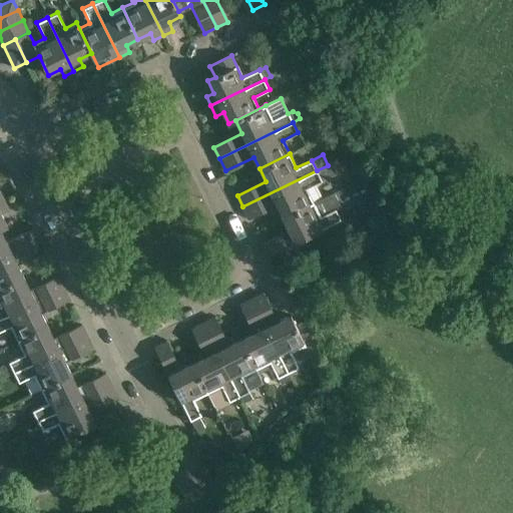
[(322,180),(317,170),(242,206),(248,219),(278,205),(283,216),(313,201),(323,197),(316,183),(322,180)]
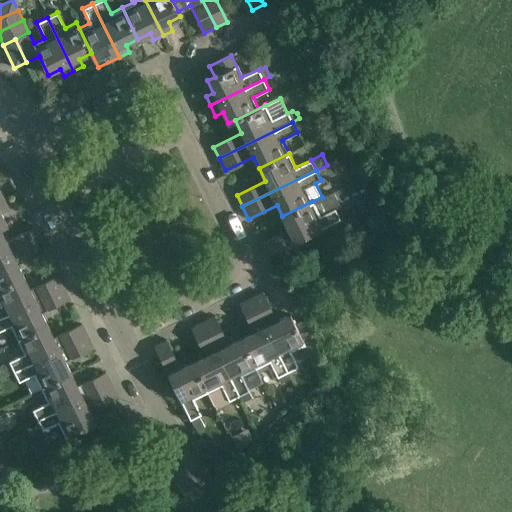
[(322,197),(312,201),(282,216),(289,230),(261,244),(267,256),(277,251),(281,259),(292,253),(288,245),(295,242),(340,220),(334,209),(339,206),(332,192),(322,197)]
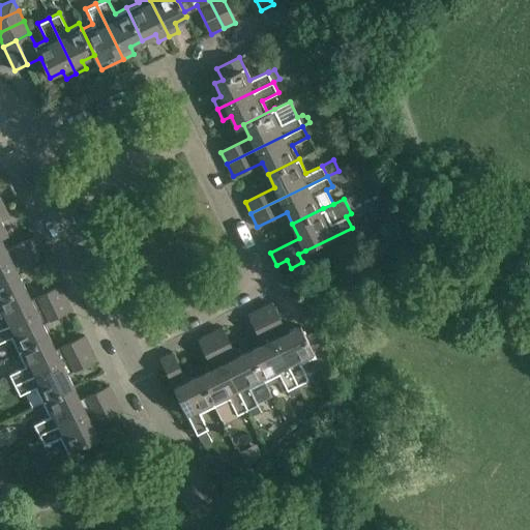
[(0,235),(6,232),(1,222),(8,217),(3,206),(0,208),(0,235)]
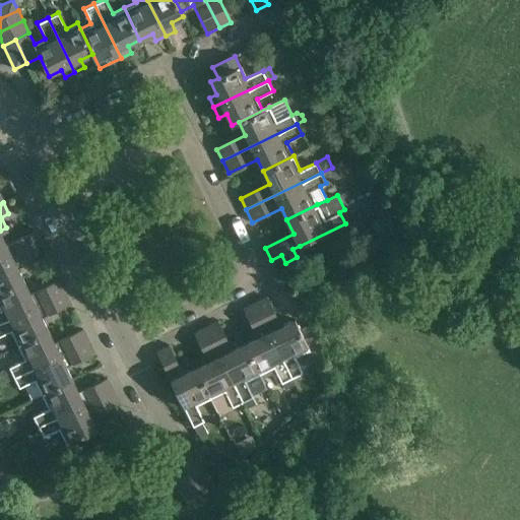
[(6,228),(0,231),(0,261),(41,242),(35,232),(6,245),(0,233),(7,230),(6,228)]
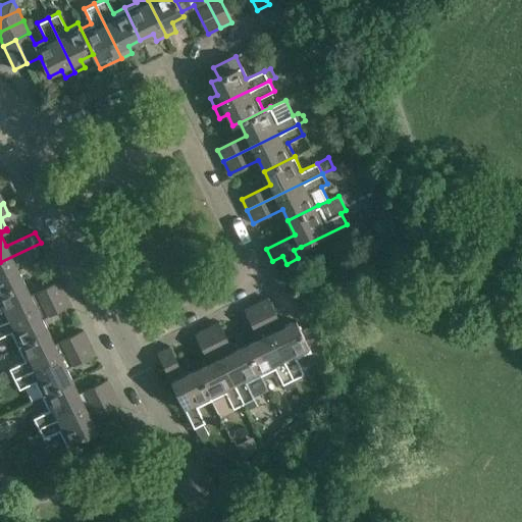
[(41,243),(0,262),(0,293),(23,281),(18,270),(47,256),(41,243)]
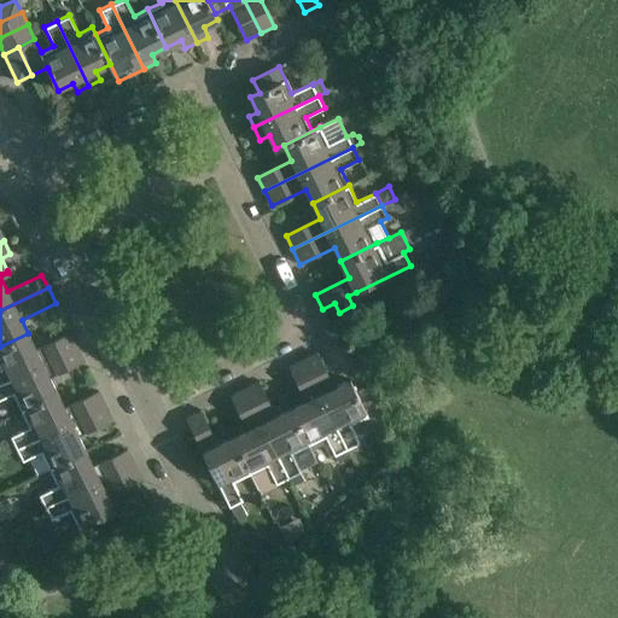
[(0,383),(76,345),(70,333),(36,350),(28,333),(0,347),(0,365),(1,368),(0,368),(0,383)]
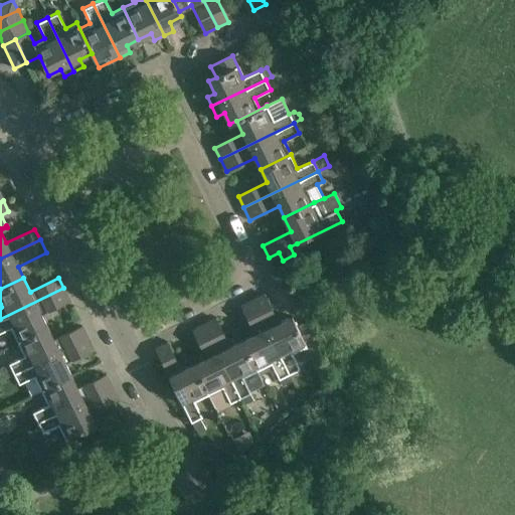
[(0,319),(0,332),(11,327),(18,340),(47,326),(41,315),(70,301),(63,288),(0,319)]
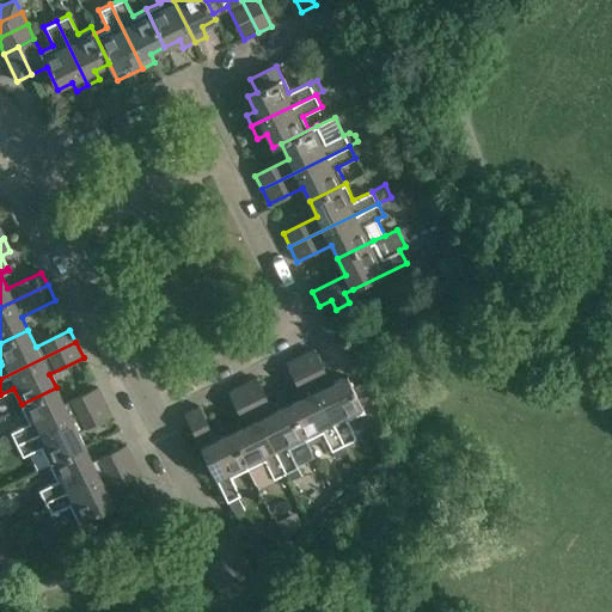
[(314,350),(301,357),(343,445),(359,436),(350,418),(363,411),(356,397),(347,377),(331,385),(314,350)]
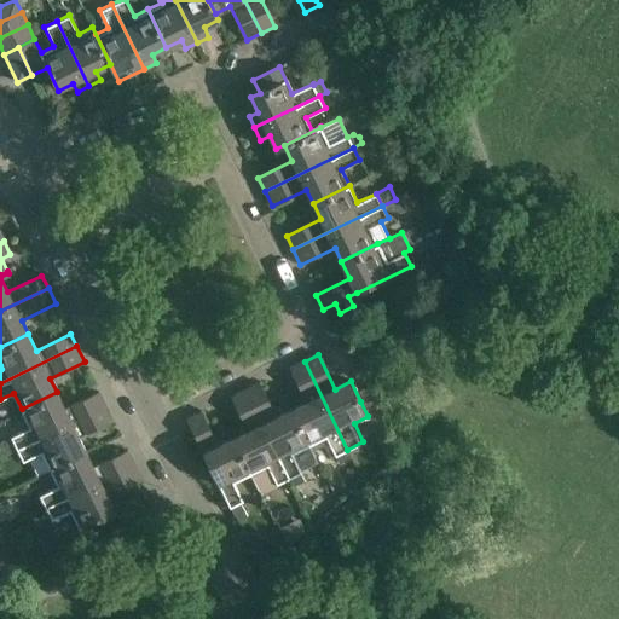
[(312,451),(325,444),(331,456),(335,453),(335,456),(347,450),(305,362),(290,369),(306,403),(291,410),(302,432),(310,445),(312,451)]
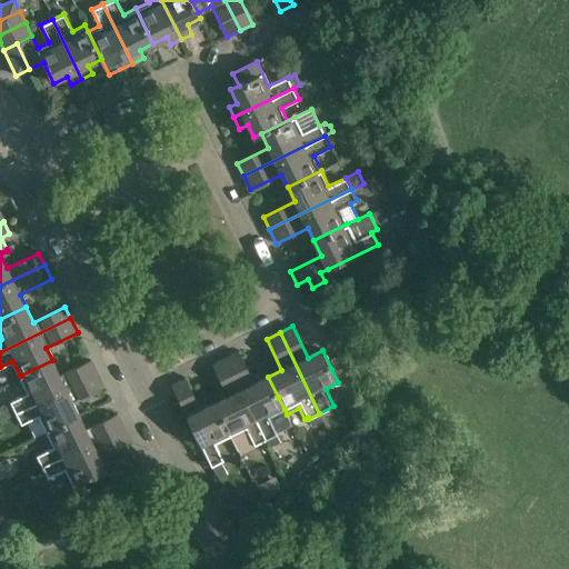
[(287,415),(285,409),(278,397),(268,377),(255,383),(239,352),(226,358),(266,439),(270,448),(281,442),(277,435),(278,433),(275,427),(289,420),(287,415)]
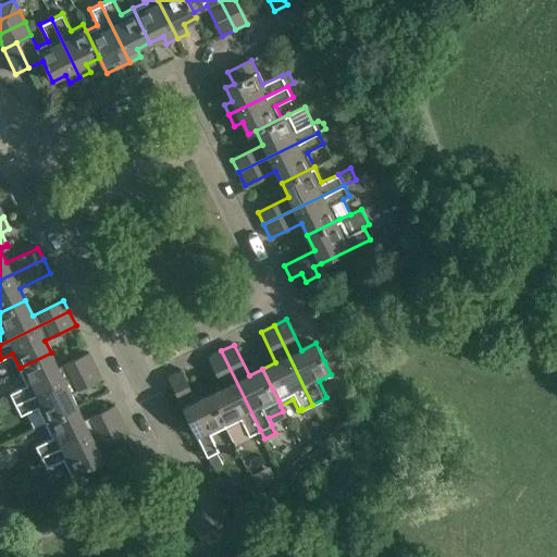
[(234,442),(249,434),(249,435),(260,430),(221,350),(208,357),(223,388),(210,395),(221,416),(225,424),(234,442)]
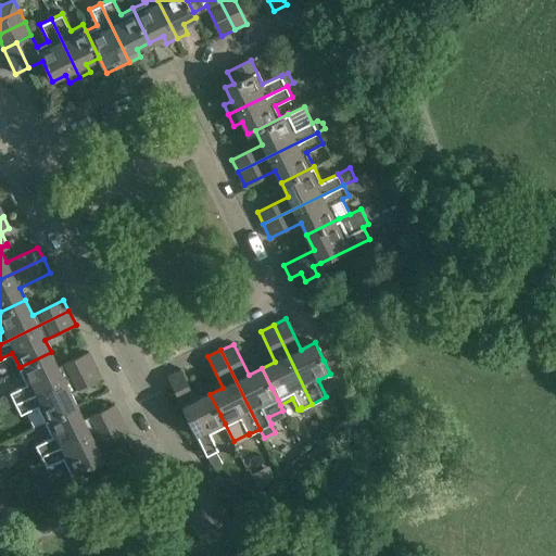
[(10,392),(15,403),(95,364),(89,352),(59,367),(51,352),(20,367),(27,383),(10,392)]
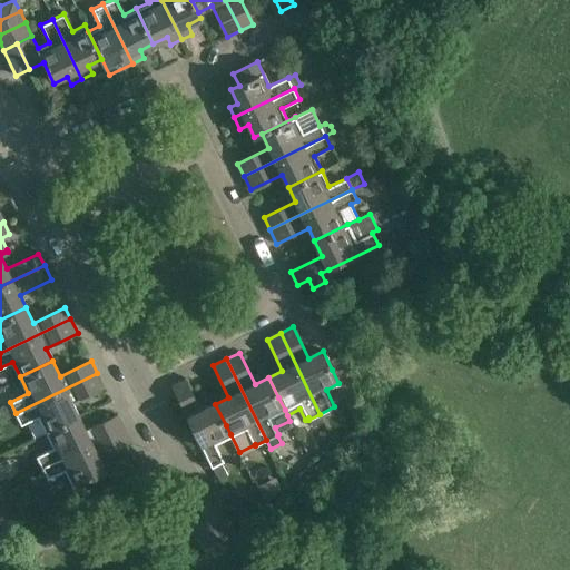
[(97,373),(16,413),(21,424),(39,415),(47,431),(79,415),(72,403),(104,387),(97,373)]
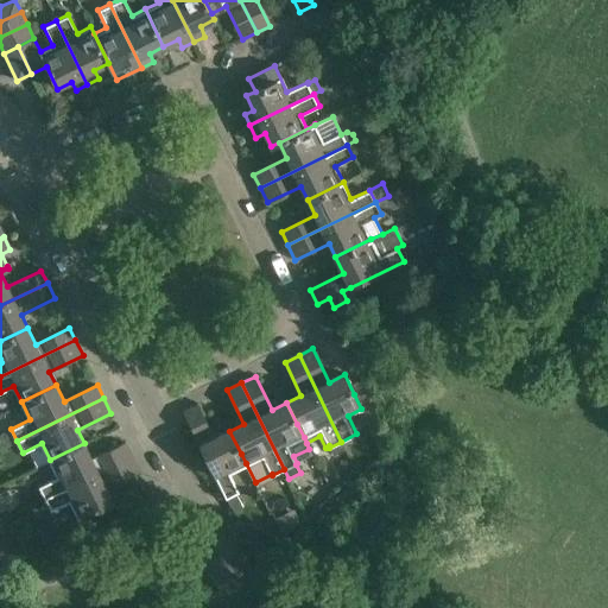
[(228,472),(246,463),(229,431),(214,438),(197,405),(183,412),(226,499),(239,493),(228,472)]
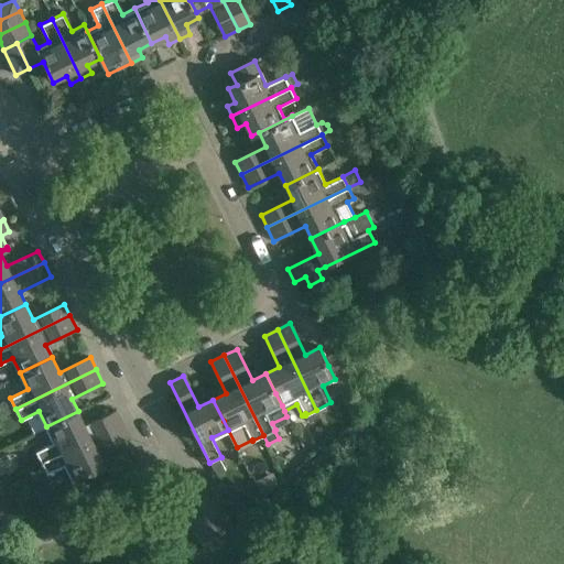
[(41,462),(122,422),(117,411),(85,426),(78,411),(46,426),(54,442),(35,451),(41,462)]
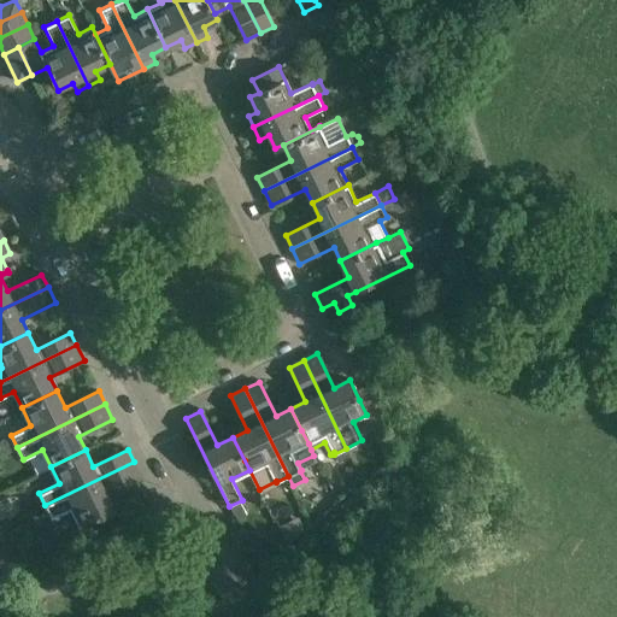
[(134,462),(45,505),(52,519),(70,510),(78,528),(115,510),(107,494),(141,477),(134,462)]
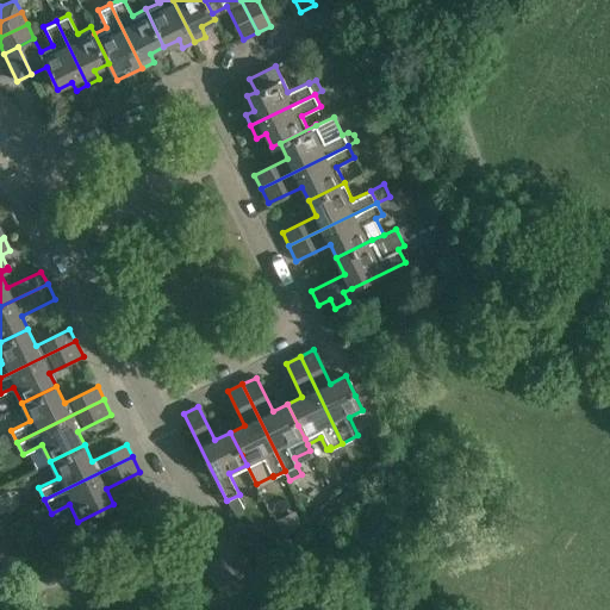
[(302,524),(294,510),(275,521),(286,540),(302,524)]
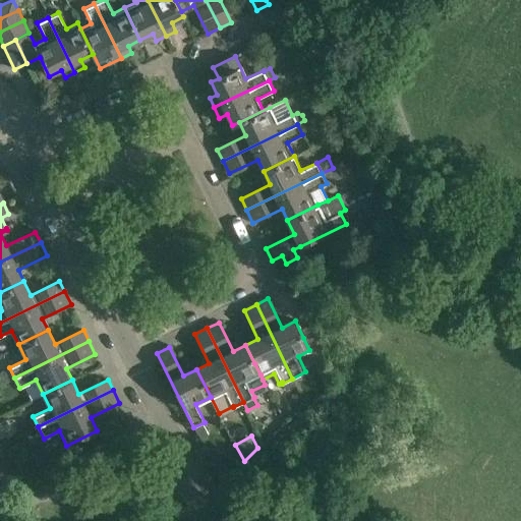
[(0,482),(12,476),(4,460),(0,461),(0,482)]
